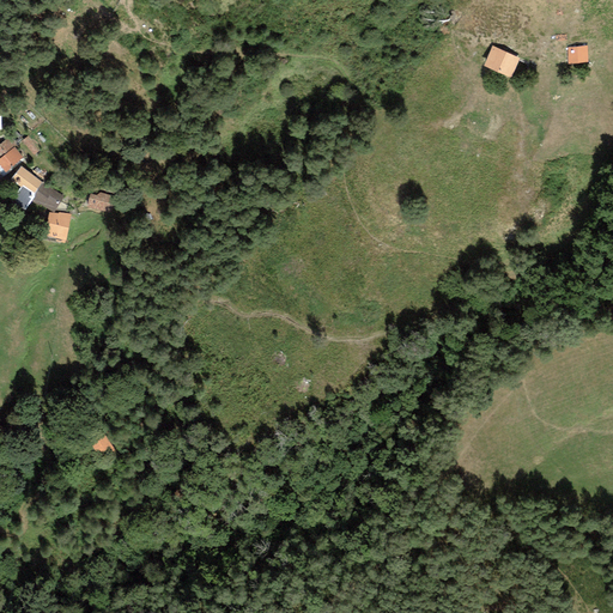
[(515,60),(491,48),(483,65),(507,78),(515,60)]
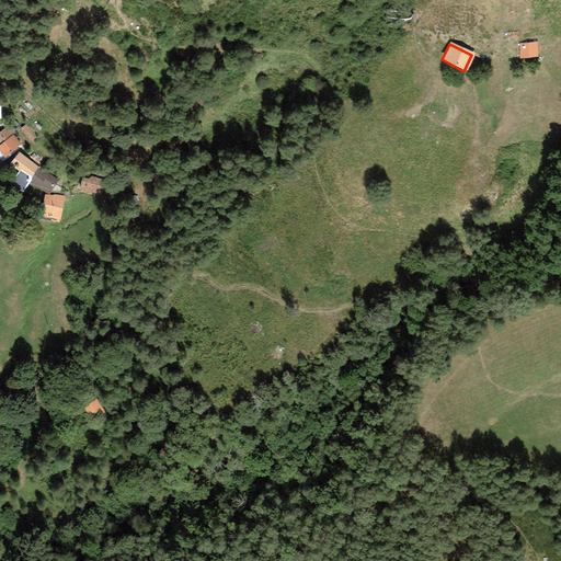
[(536,44),(516,45),(517,58),(536,57),(536,44)]
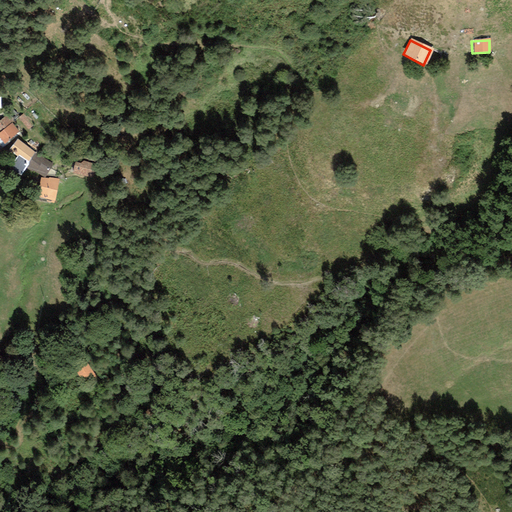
[(6,115),(0,119),(0,137),(5,143),(19,131),(6,115)]
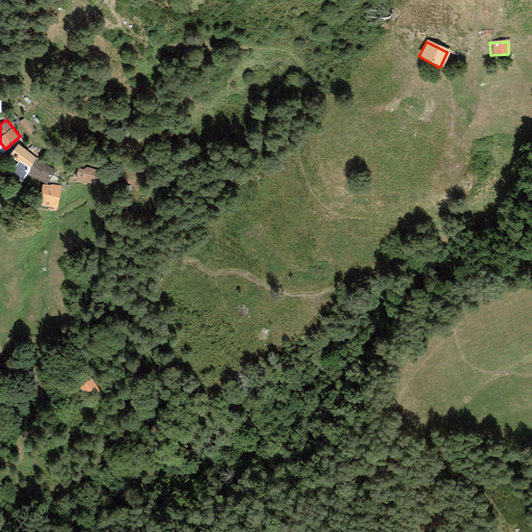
[(38,158),(17,144),(0,169),(22,183),(26,177),(38,158)]
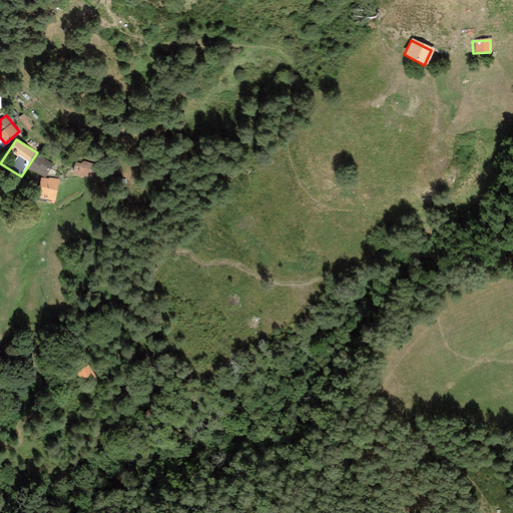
[(52,164),(37,152),(25,170),(41,176),(45,177),(52,164)]
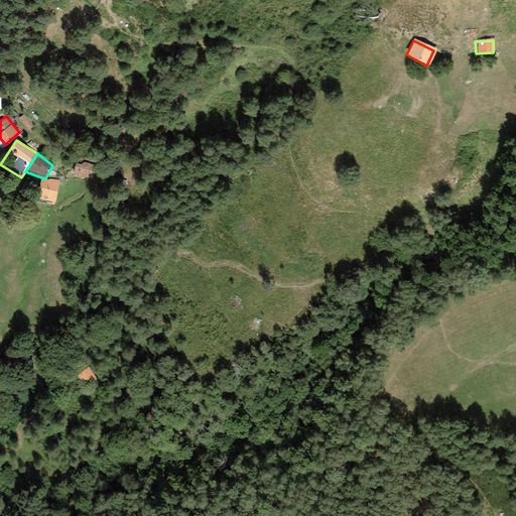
[(76,161),(73,173),(94,179),(97,166),(76,161)]
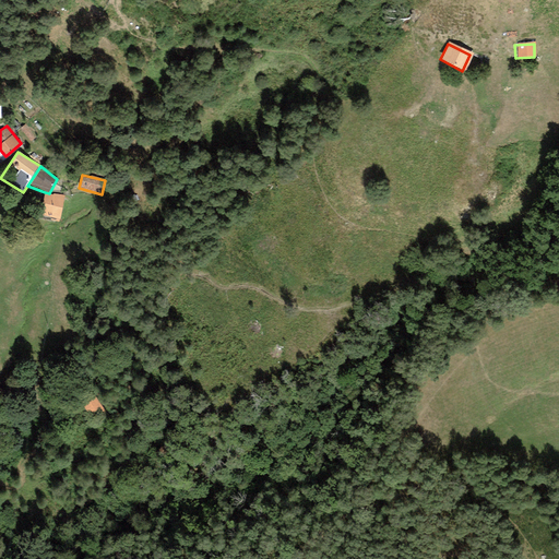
[(66,195),(45,192),(39,217),(60,221),(66,195)]
